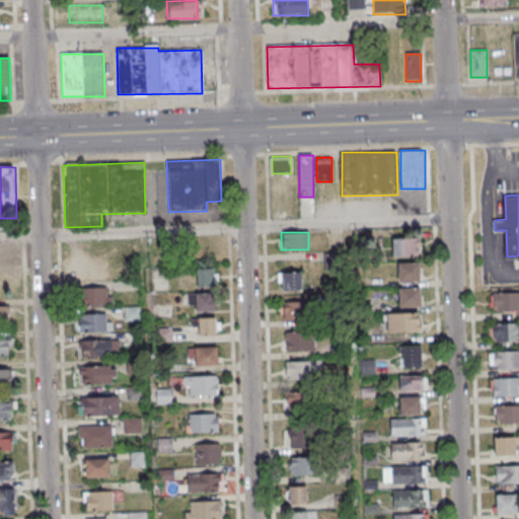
[(391,238),(391,256),(418,256),(418,238),(391,238)]
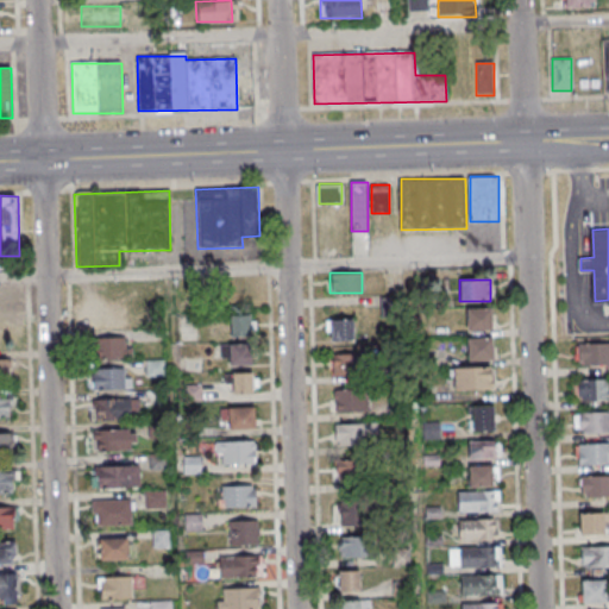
[(92,326),(127,326),(127,305),(92,305),(92,326)]
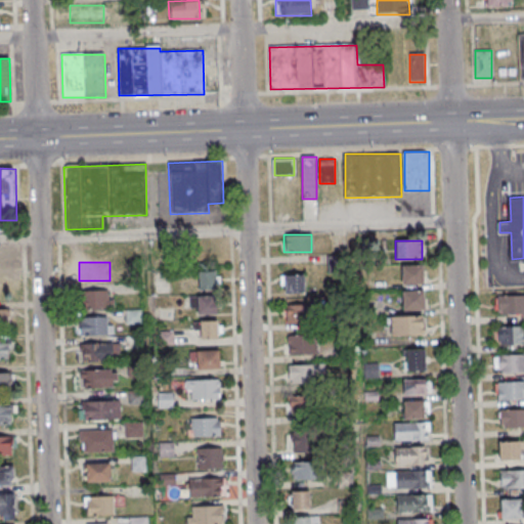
[(424,266),(403,266),(403,286),(424,286),(424,266)]
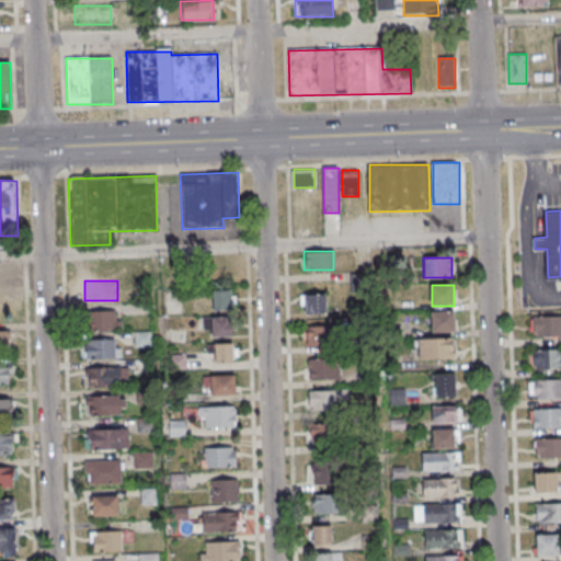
[(213,290),(213,310),(232,310),(232,289),(213,290)]
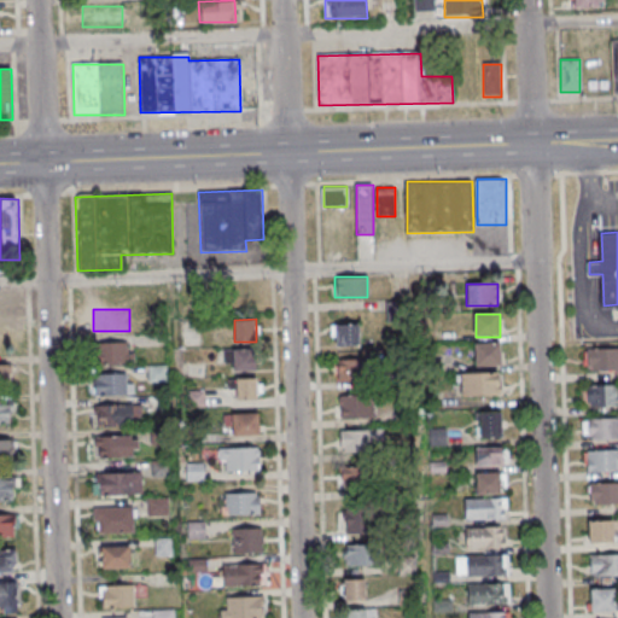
[(359,324),(332,324),(332,345),(359,345),(359,324)]
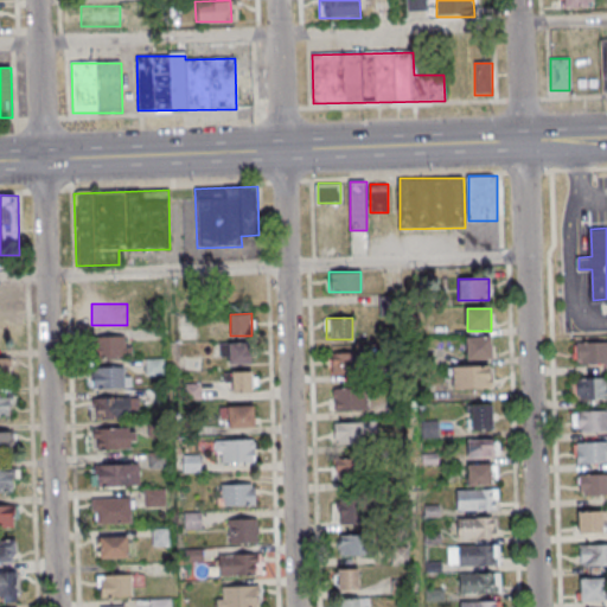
[(129,357),(129,336),(94,336),(94,357),(129,357)]
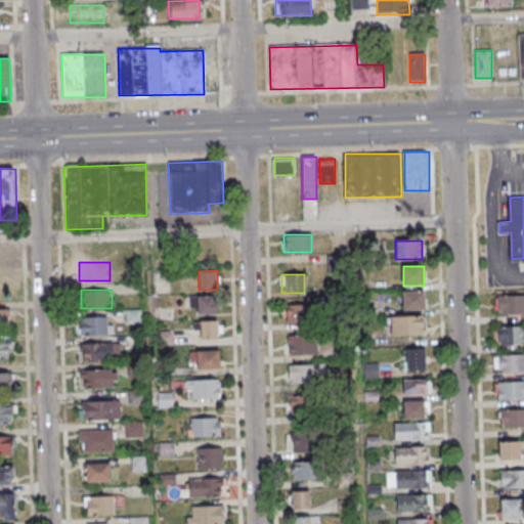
[(402,292),(402,310),(424,310),(424,292),(402,292)]
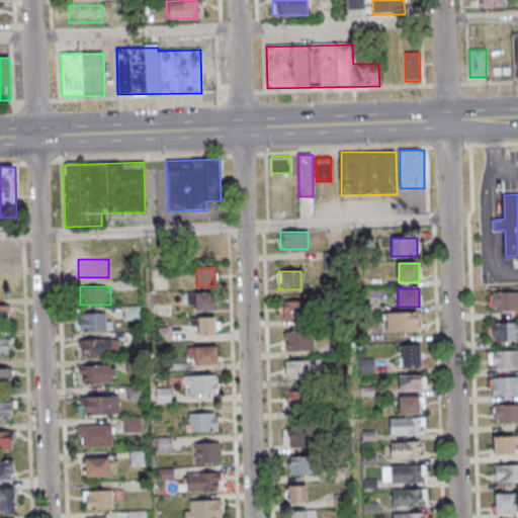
[(213,310),(213,292),(194,292),(194,310),(213,310)]
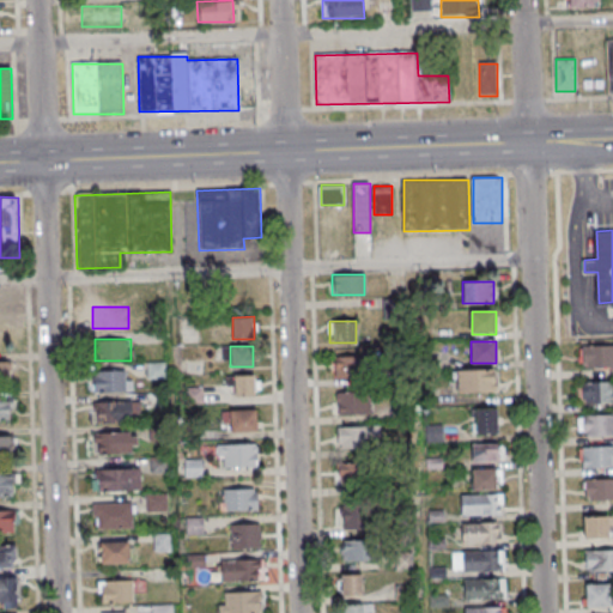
[(612,346),(581,347),(581,368),(612,366),(612,346)]
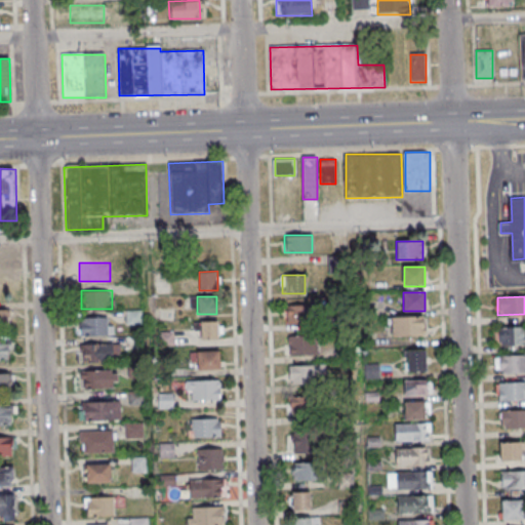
[(286,323),(312,323),(312,305),(286,305),(286,323)]
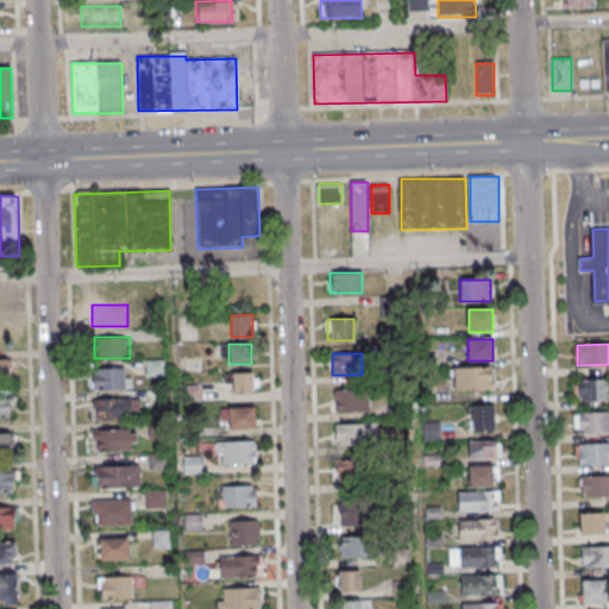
[(90,368),(90,388),(130,388),(130,368),(90,368)]
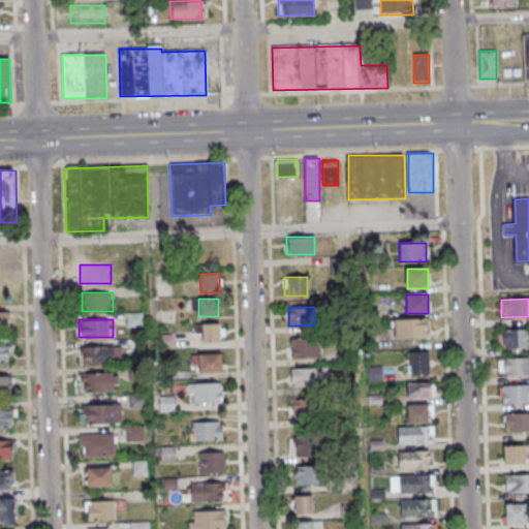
[(428,338),(428,319),(391,319),(391,338),(428,338)]
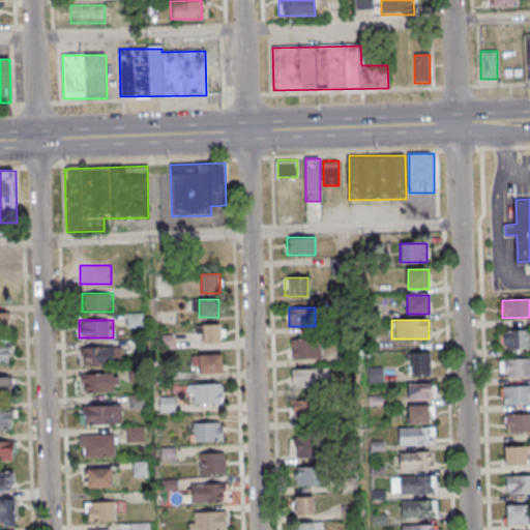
[(221,342),(221,324),(199,324),(199,342),(221,342)]
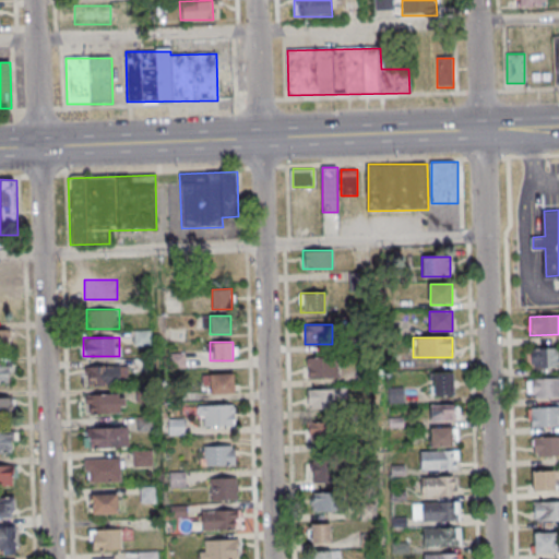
[(558,349),(530,349),(530,369),(558,369),(558,349)]
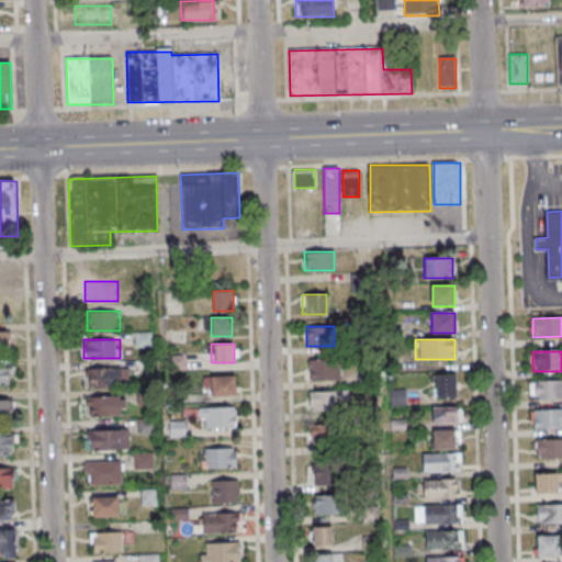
[(339,380),(339,359),(308,359),(308,380),(339,380)]
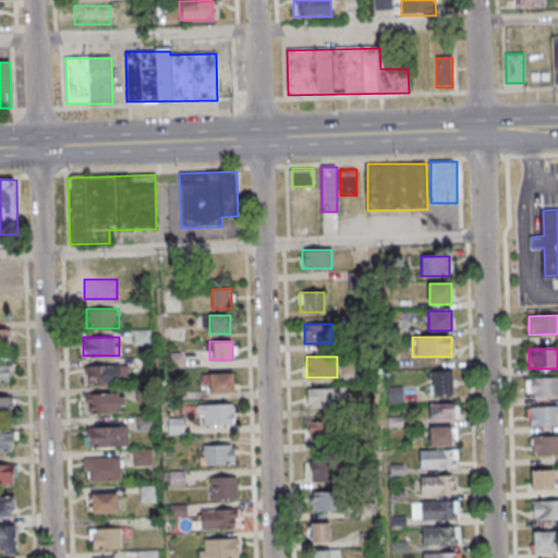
[(119,385),(119,365),(85,365),(85,385),(119,385)]
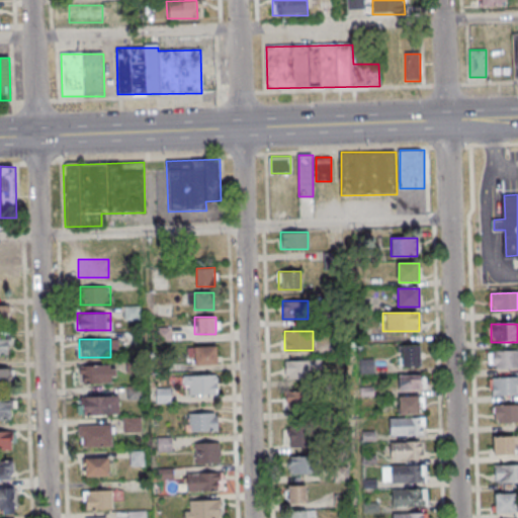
[(420,367),(420,344),(400,344),(400,367),(420,367)]
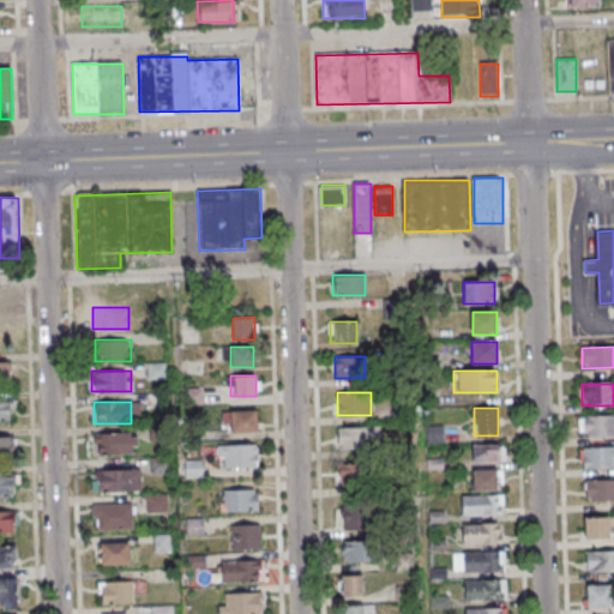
[(227,409),(226,432),(257,432),(257,410),(227,409)]
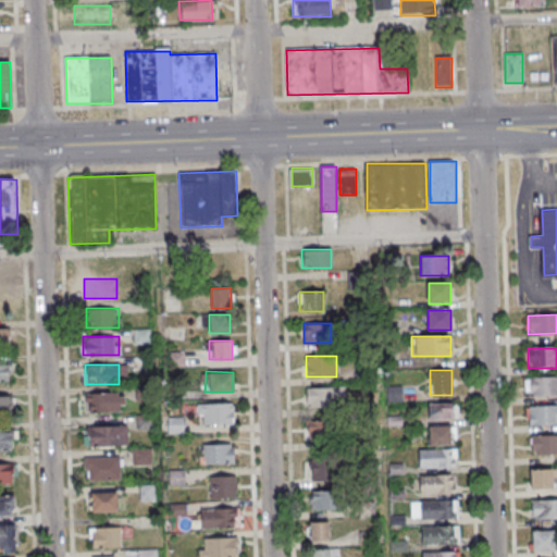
[(556,378),(528,378),(528,397),(556,397),(556,378)]
